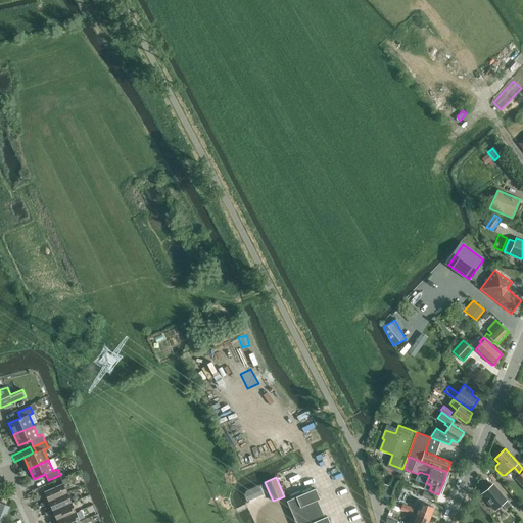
[(45,493),(48,500),(49,502),(67,493),(63,483),(45,491),(44,490),(36,493),(38,497),(45,493)]
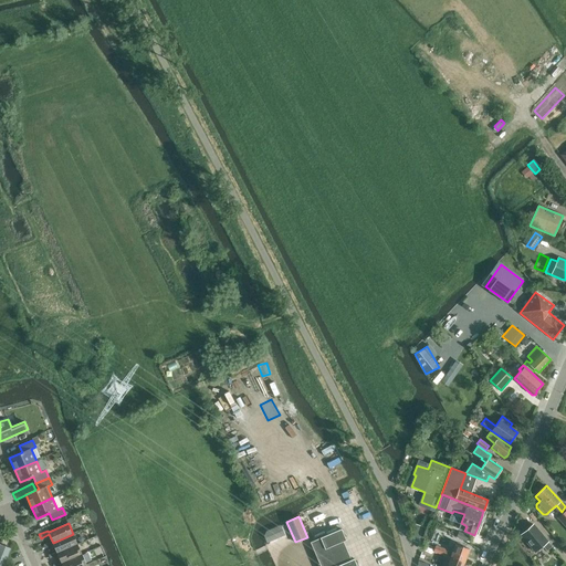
[(418,524),(412,538),(422,542),(427,527),(418,524)]
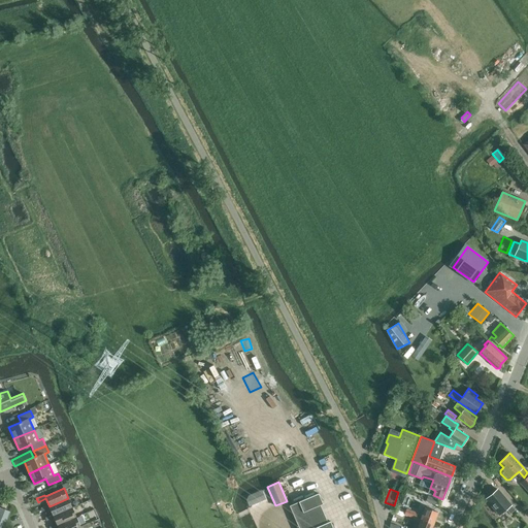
[(486,499),(499,515),(506,508),(510,514),(515,509),(510,505),(510,504),(498,489),(486,499)]
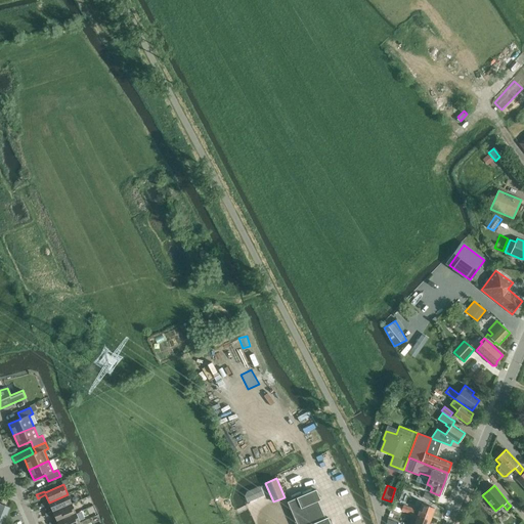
[(287,501),(296,523),(331,523),(331,520),(329,520),(328,517),(325,518),(317,501),(320,499),(319,496),(320,496),(316,490),(316,489),(287,501)]
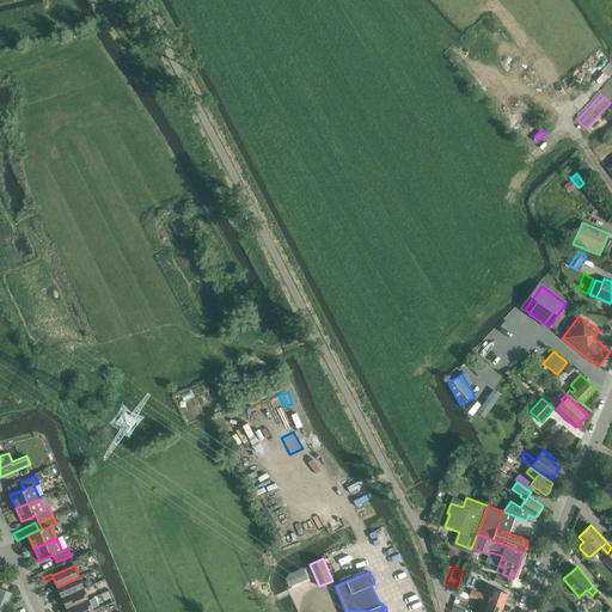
[(57,589),(61,595),(62,598),(84,588),(79,577),(57,587),(56,585),(47,588),(49,593),(57,589)]
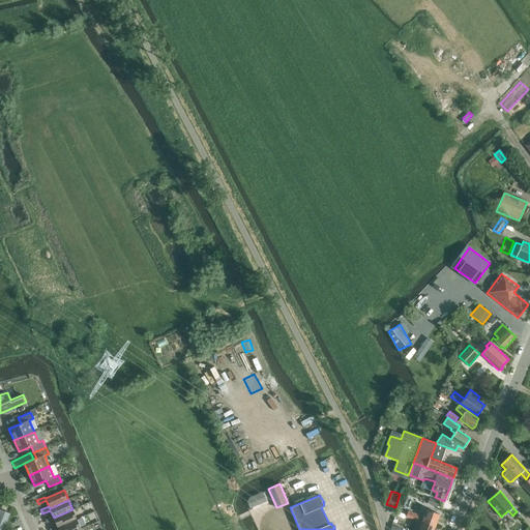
[(0,509),(0,529),(3,529),(10,513),(0,509)]
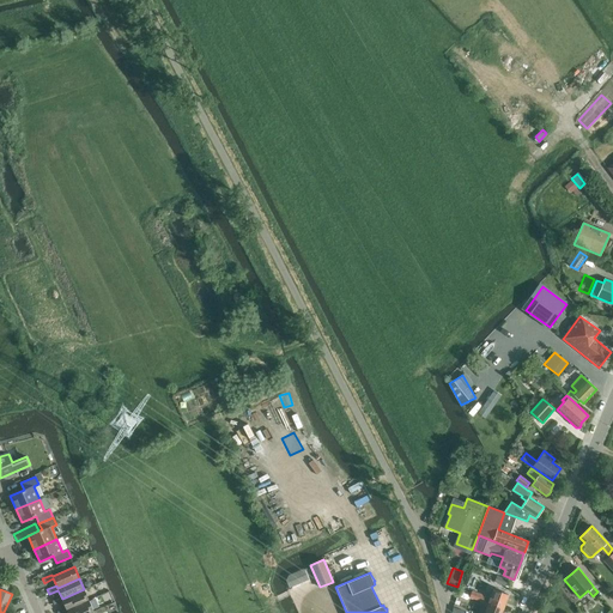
[(62,601),(66,608),(67,610),(89,600),(84,589),(62,599),(61,596),(52,601),(54,605),(62,601)]
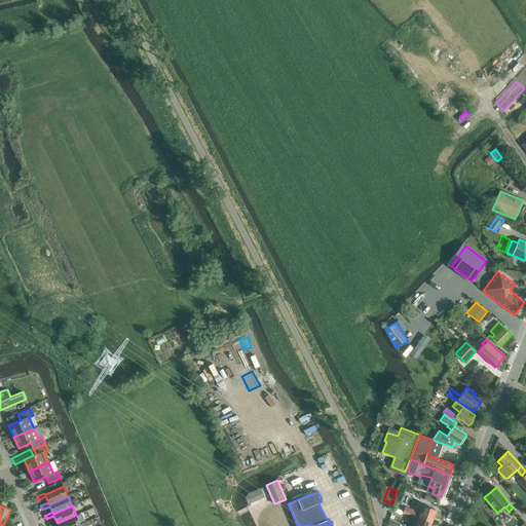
[(416,512),(414,516),(431,522),(437,511),(423,505),(421,513),(416,512)]
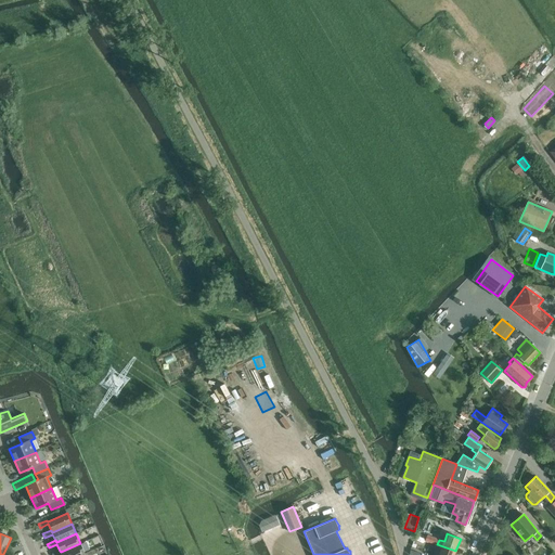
[(81,554),(85,554),(80,543),(61,552),(60,551),(52,554),(59,554),(61,554),(81,554)]
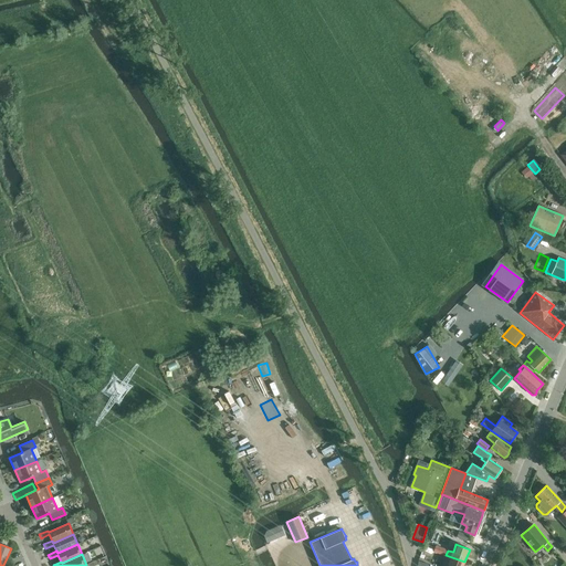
[(441,565),(462,565),(464,562),(446,555),(446,556),(443,561),(441,565)]
